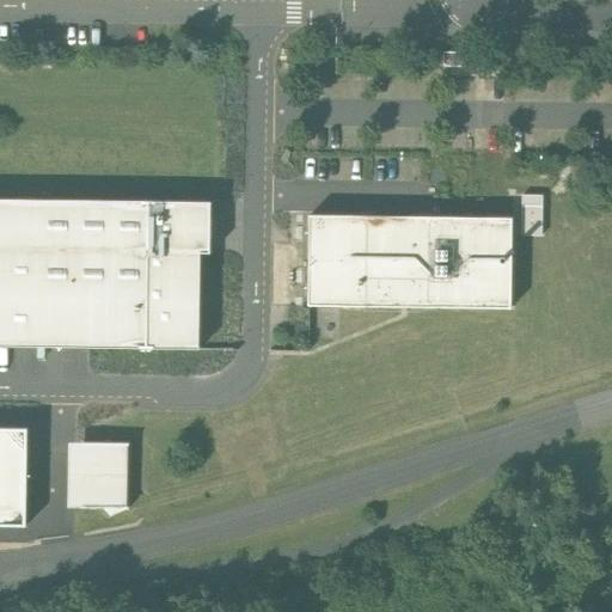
[(493,54),(445,53),(444,67),(493,68),(493,54)]
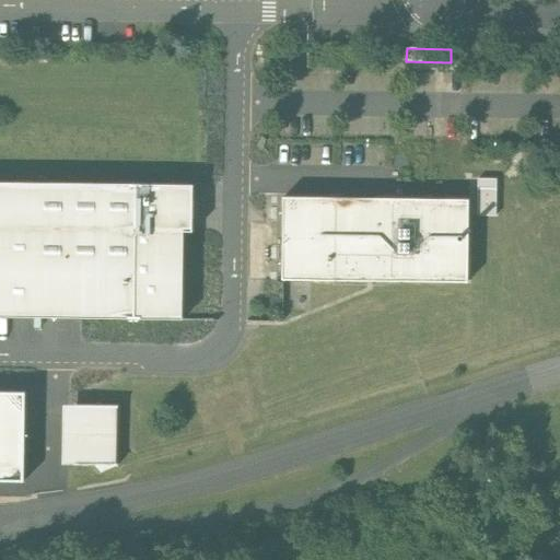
[(185,185),(0,183),(0,316),(183,319),(184,232),(184,219),(189,219),(190,198),(184,198),(185,185)]
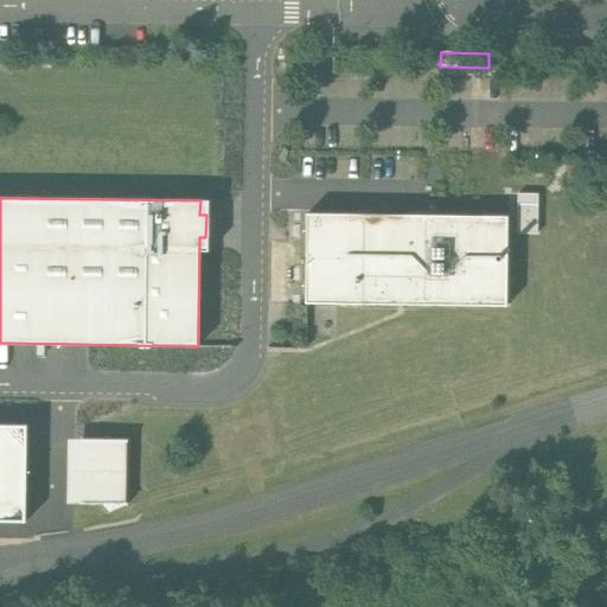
[(508,217),(307,215),(306,304),(506,307),(508,217)]
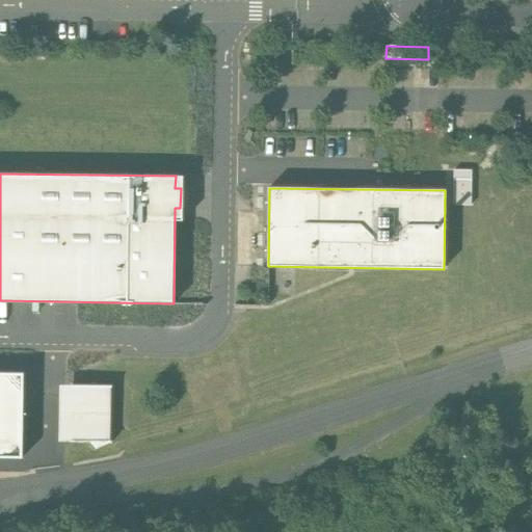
[(24,373),(0,372),(0,457),(23,457),(24,373)]
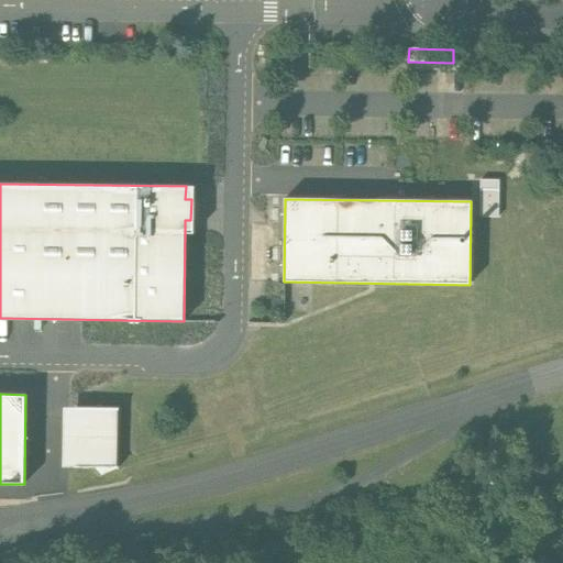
[(118,409),(77,409),(77,410),(78,410),(77,465),(76,466),(95,467),(101,475),(118,468),(119,456),(117,456),(118,410),(118,409)]
